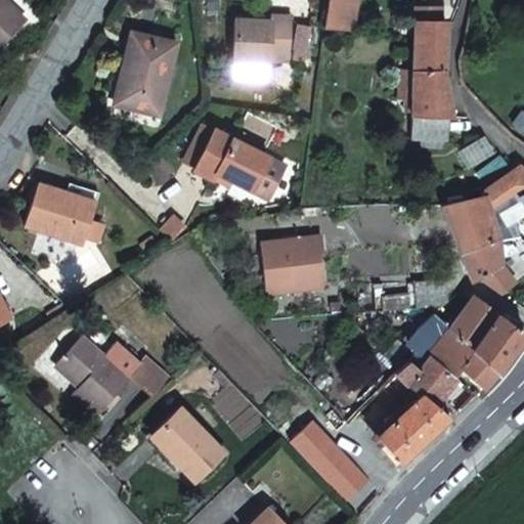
[(0,0),(0,44),(22,23),(0,0)]
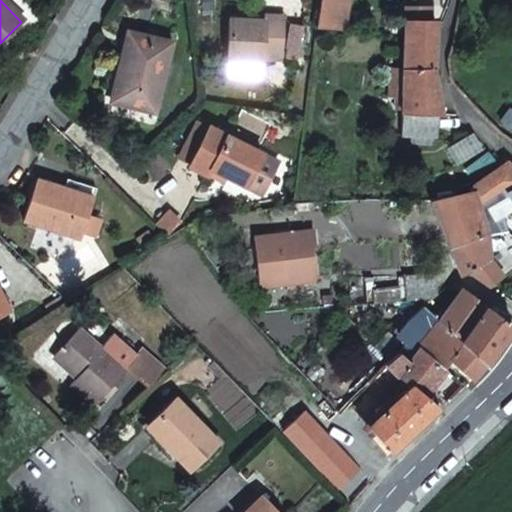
[(321,0),(317,27),(343,29),(346,0),(321,0)]
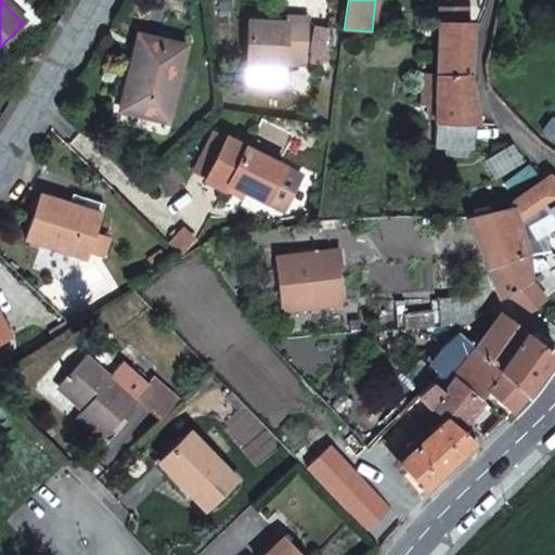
[(287,23),(271,22),(250,21),(247,81),(282,84),(283,66),(307,67),(309,17),(287,16),(287,23)]
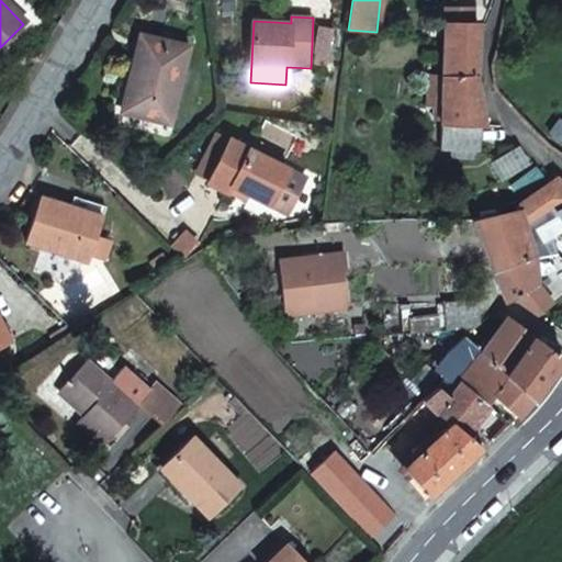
[(444,24),(444,37),(442,75),(475,75),(476,59),(478,24),(444,24)]
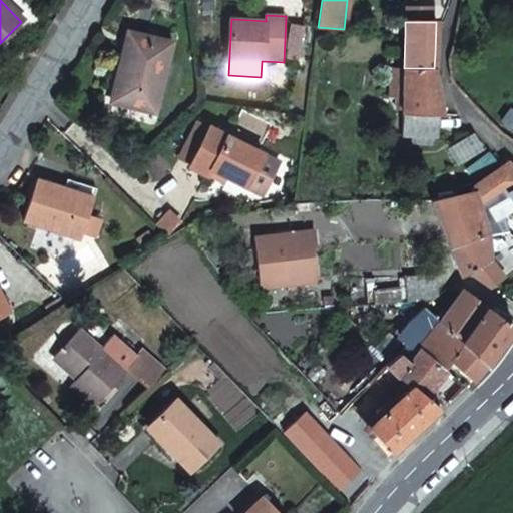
[(304,25),(293,24),(287,58),(298,60),(304,25)]
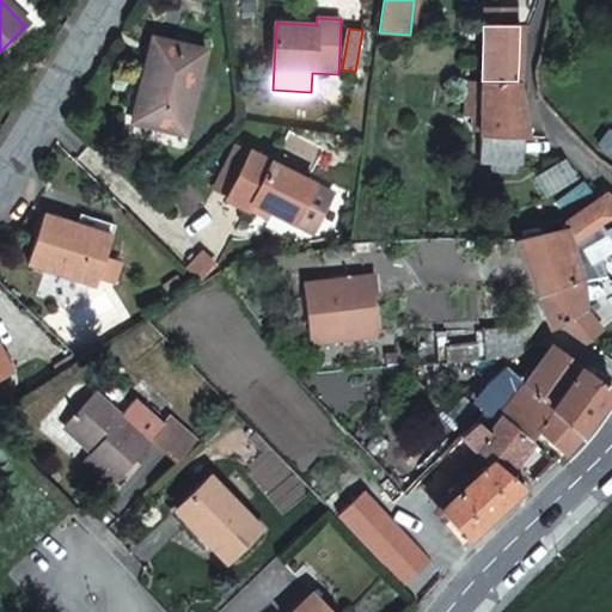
[(154,40),(142,86),(151,89),(141,124),(184,135),(204,53),(154,40)]
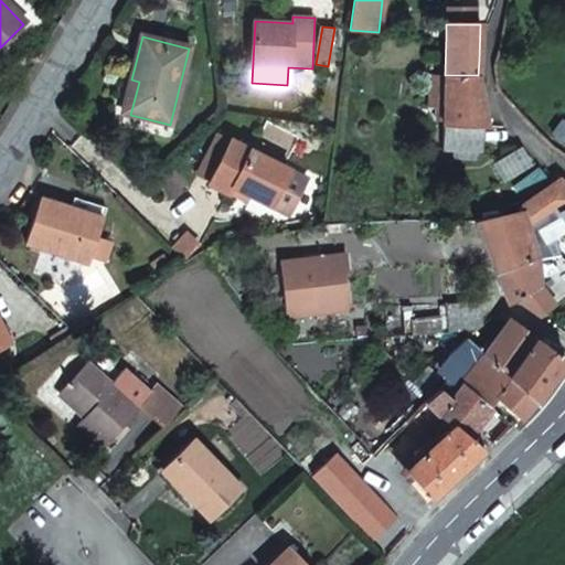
[(444,121),(445,75),(428,74),(427,108),(434,108),(434,120),(444,121)]
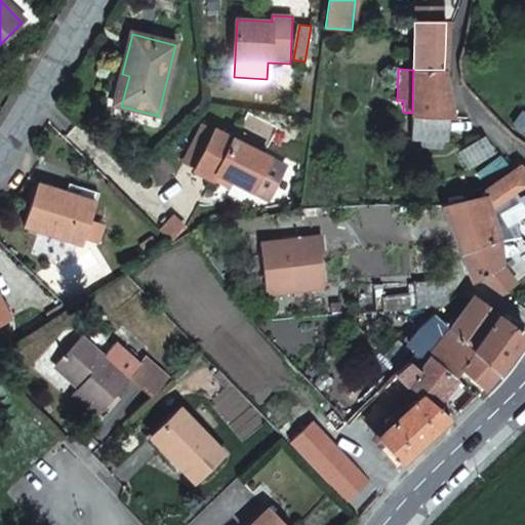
[(444,70),(413,70),(412,113),(411,140),(447,142),(447,118),(453,118),(444,72),(444,70)]
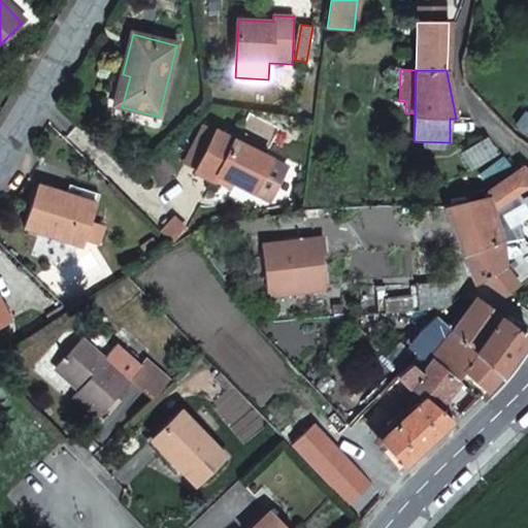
[(130,76),(123,74),(116,106),(122,107),(130,76)]
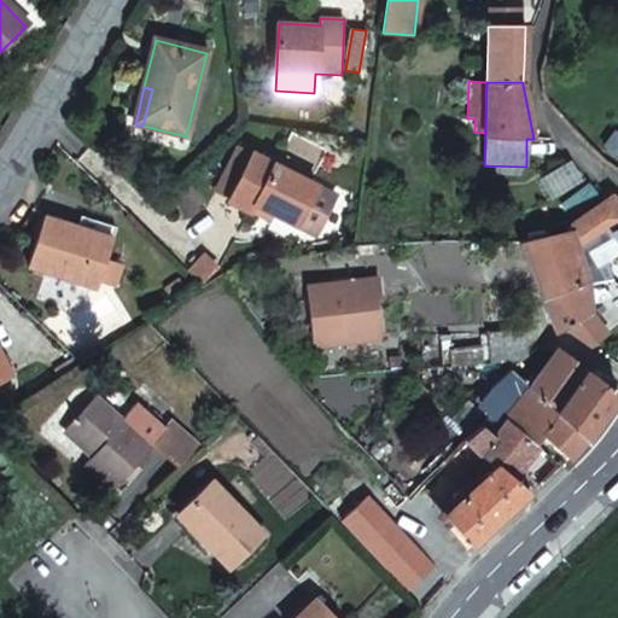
[(232,198),(252,155),(238,147),(217,191),(232,198)]
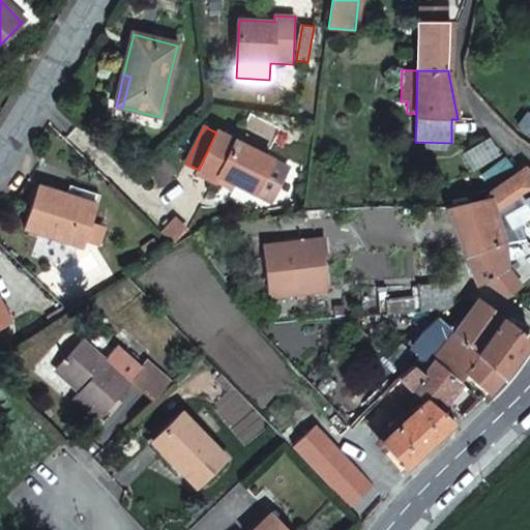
[(219,175),(235,182),(256,193),(273,201),(290,167),(217,131),(216,133),(199,170),(198,173),(216,181),(219,175)]
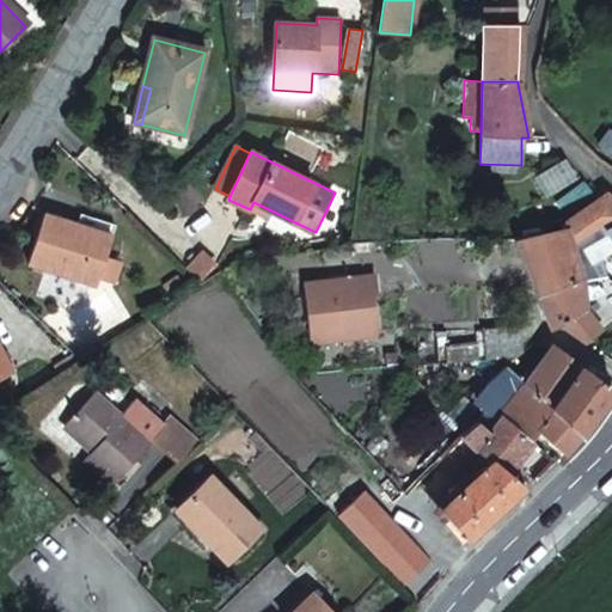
[(583,182),(579,177),(563,188),(567,194),(583,182)]
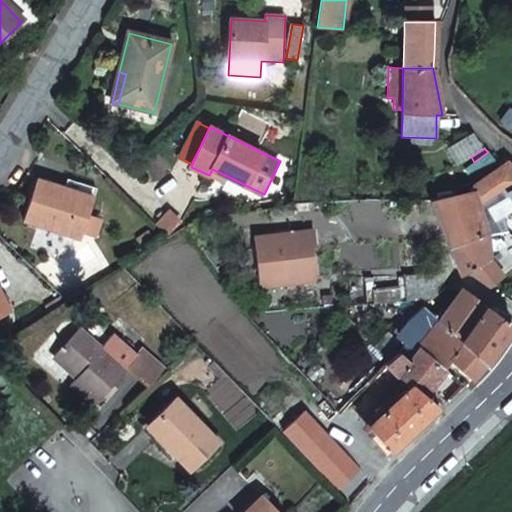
[(488,152),(474,162),(480,171),(494,161),(488,152)]
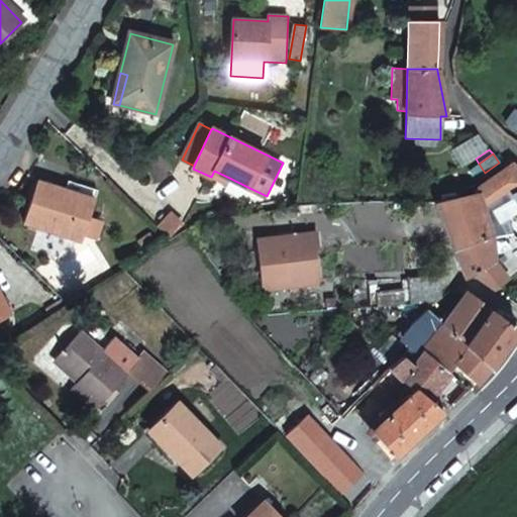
[(472,275),(491,288),(504,278),(495,264),(491,233),(482,210),(516,187),(516,168),(510,163),(473,187),(477,196),(436,202),(464,278),(472,275)]
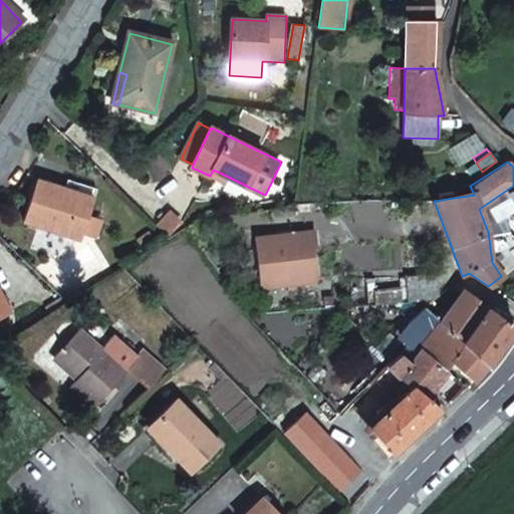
[(224,184),(228,177),(213,170),(210,176),(224,184)]
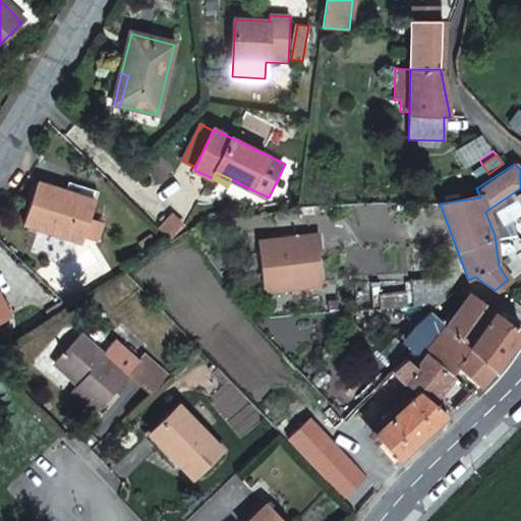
[(77,196),(95,201),(98,193),(68,185),(65,195),(77,198),(77,196)]
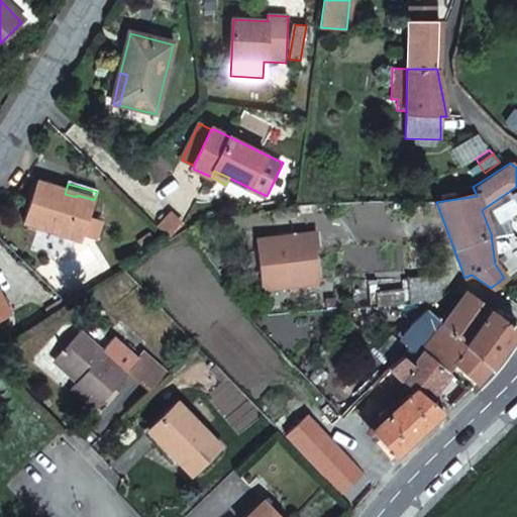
[(81,240),(94,200),(77,195),(77,197),(65,194),(37,185),(25,223),(81,240)]
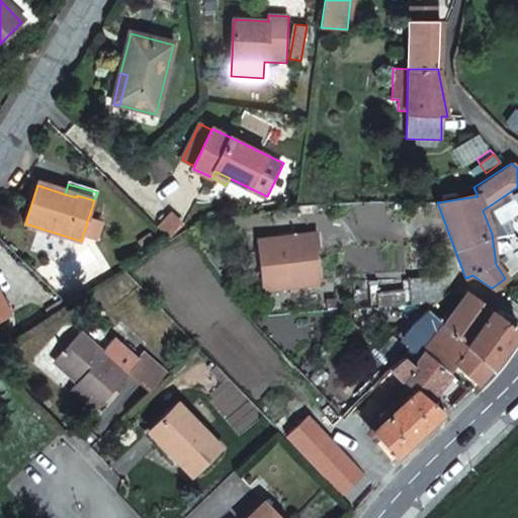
[(181,226),(168,212),(157,224),(171,237),(181,226)]
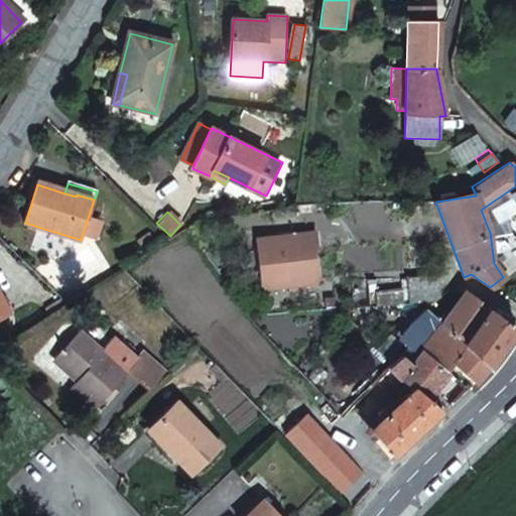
[(316,231),(256,238),(261,288),(318,282),(314,248),(317,247),(316,231)]
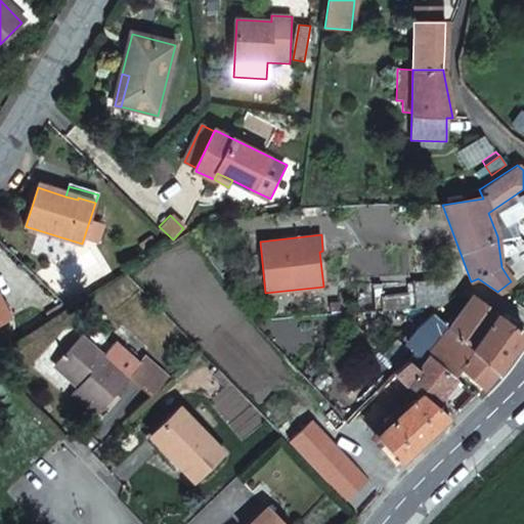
[(446,304),(444,279),(413,281),(416,306),(446,304)]
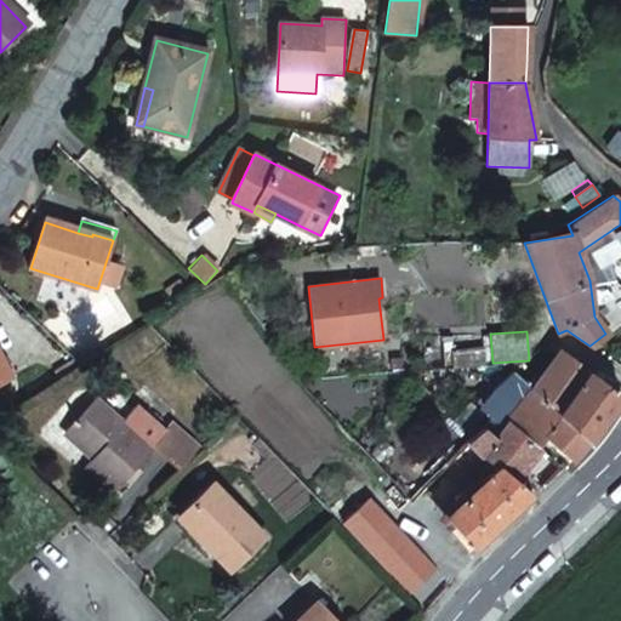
[(620,394),(558,354),(529,388),(531,391),(567,425),(586,440),(620,394)]
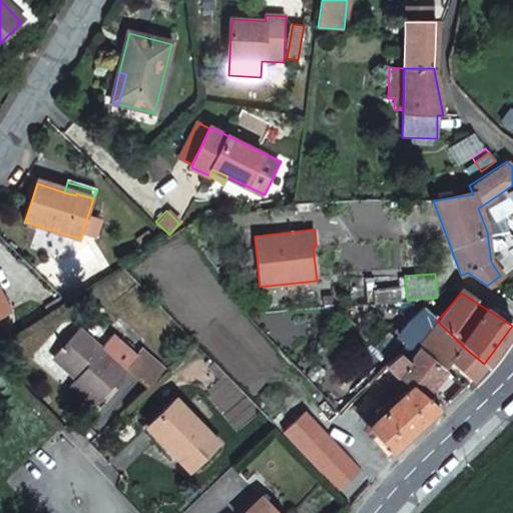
[(50,314),(66,303),(60,296),(44,307),(50,314)]
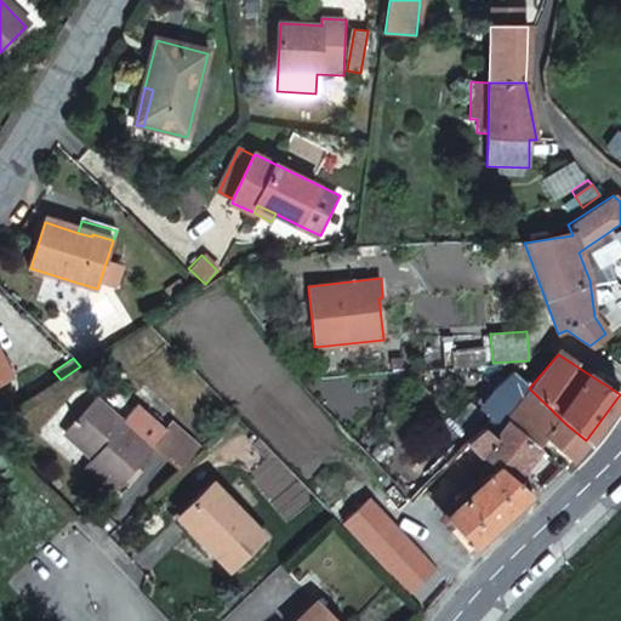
[(570,460),(586,440),(567,425),(531,391),(529,388),(513,374),(478,409),(471,403),(455,421),(469,434),(478,425),(483,428),(493,436),(505,420),(536,446),(543,438),(570,460)]
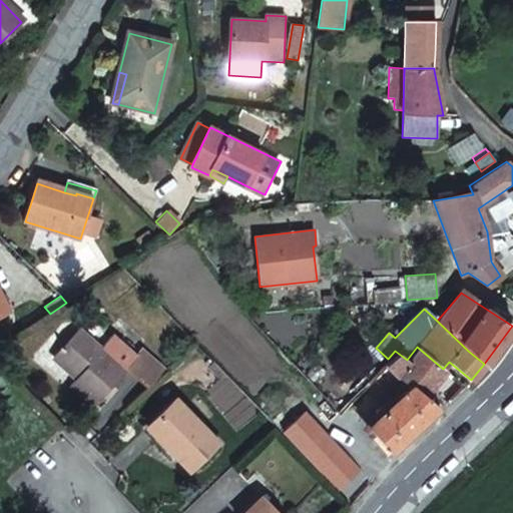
[(126,371),(136,360),(111,338),(100,351),(78,331),(54,358),(77,380),(72,386),(94,406),(126,371)]
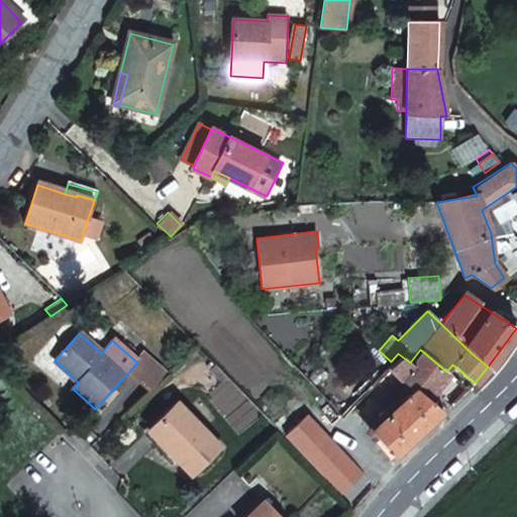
[(371,431),(396,456),(443,411),(427,398),(449,374),(446,372),(420,349),(410,363),(402,356),(388,371),(413,392),(371,431)]
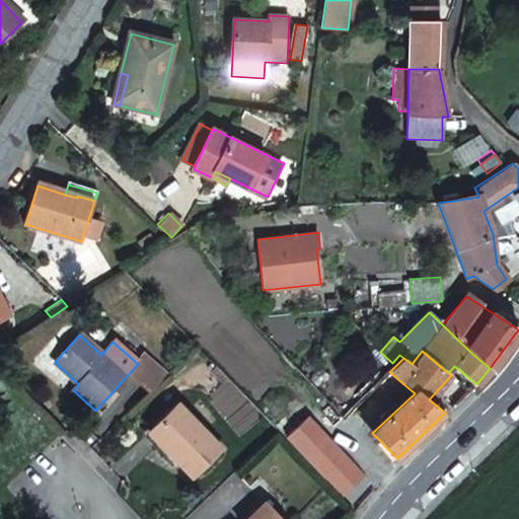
[(149,393),(166,377),(143,358),(138,364),(128,375),(149,393)]
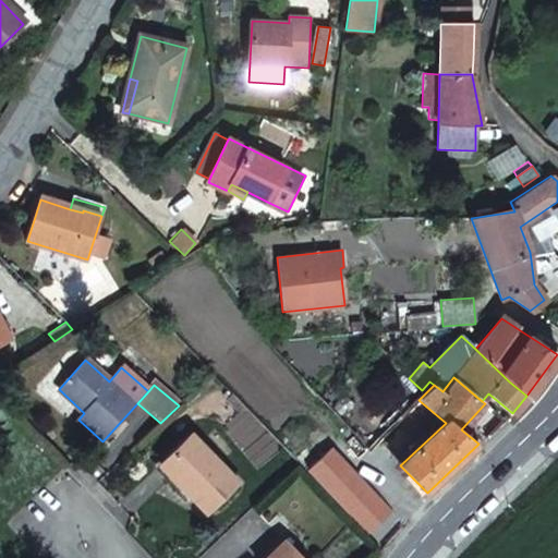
[(244,408),(231,393),(226,398),(240,412),(244,408)]
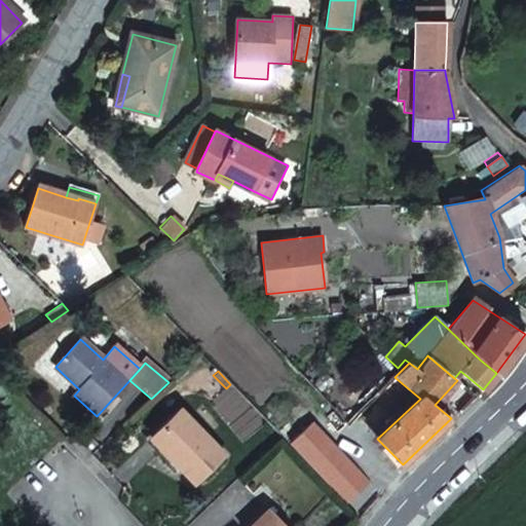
[(344,425),(326,408),(307,429),(326,447),(344,425)]
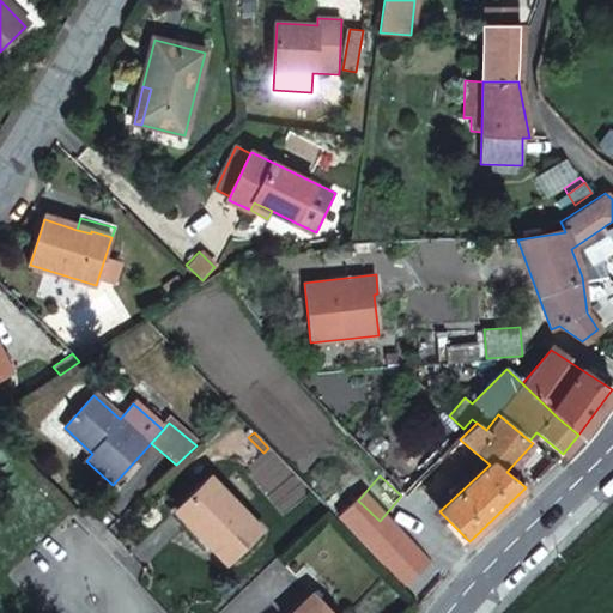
[(202,533),(200,535),(228,563),(261,529),(211,478),(178,509),(202,533)]
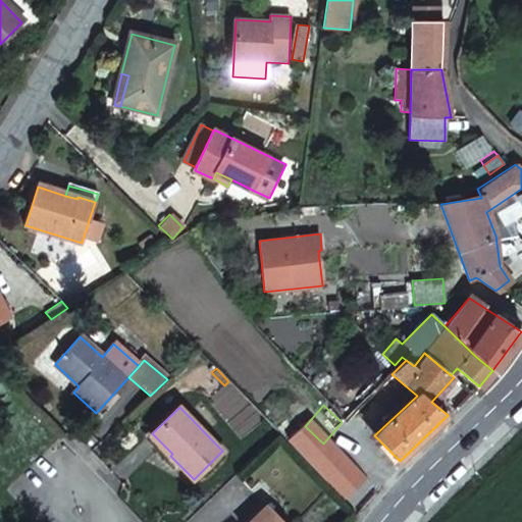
[(283,521),(269,506),(253,521),(283,521)]
